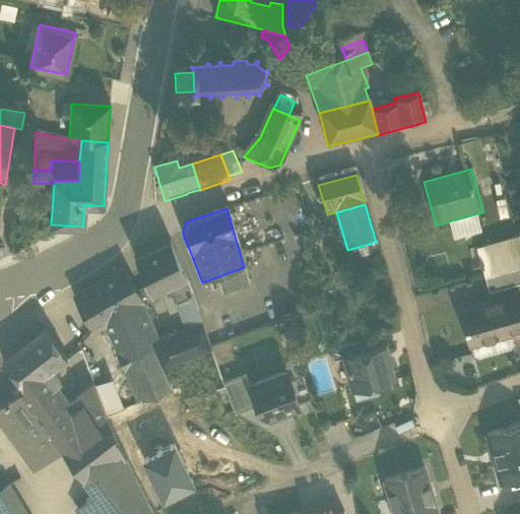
[(478,213),(449,221),(454,241),(483,234),(478,213)]
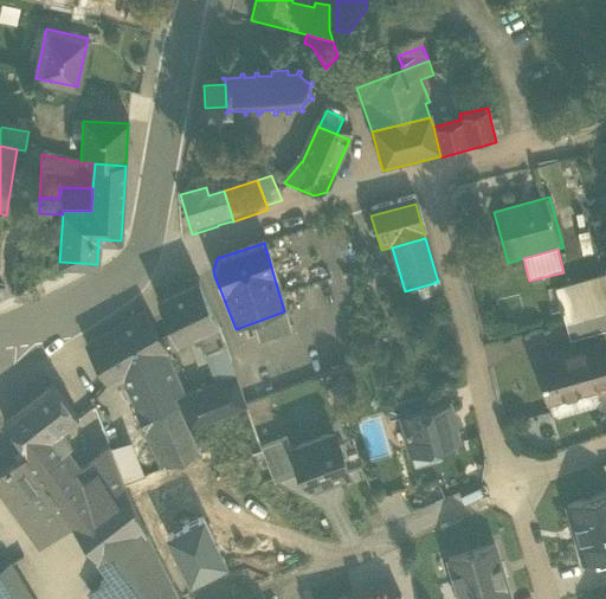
[(605,277),(605,276),(554,290),(565,327),(605,315),(605,277)]
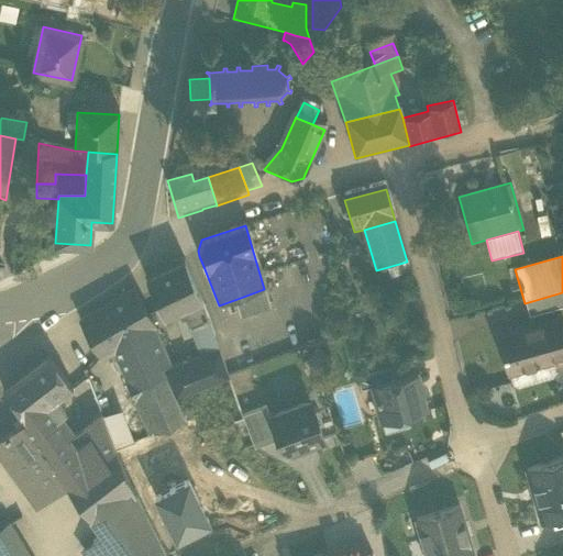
[(181,258),(143,276),(164,322),(183,313),(202,304),(181,258)]
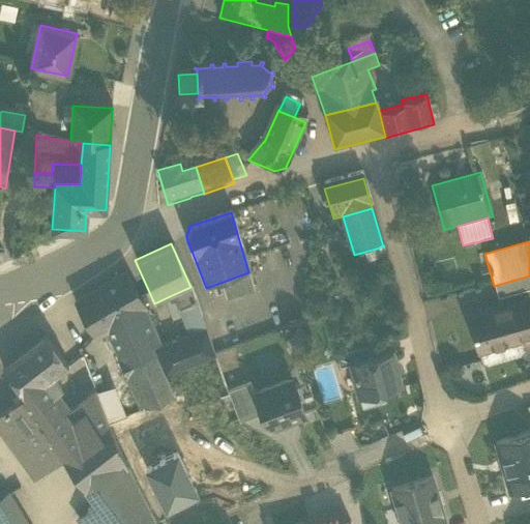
[(123,271),(72,301),(94,340),(106,333),(145,311),(146,311),(123,271)]
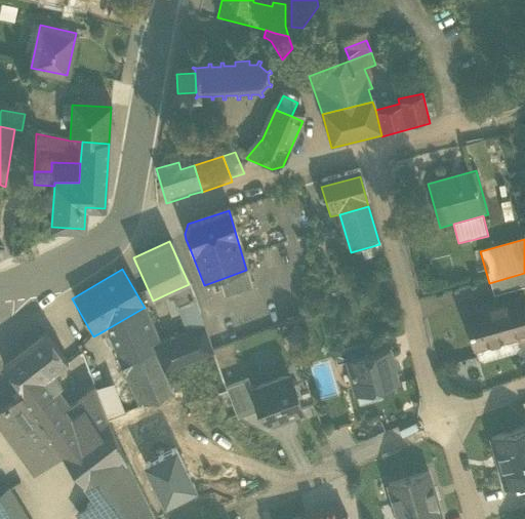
[(246,270),(218,280),(224,295),(251,287),(246,270)]
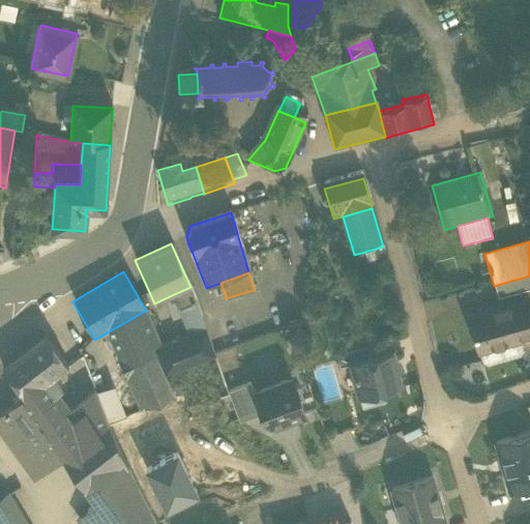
[(529,275),(494,286),(498,301),(529,292),(529,275)]
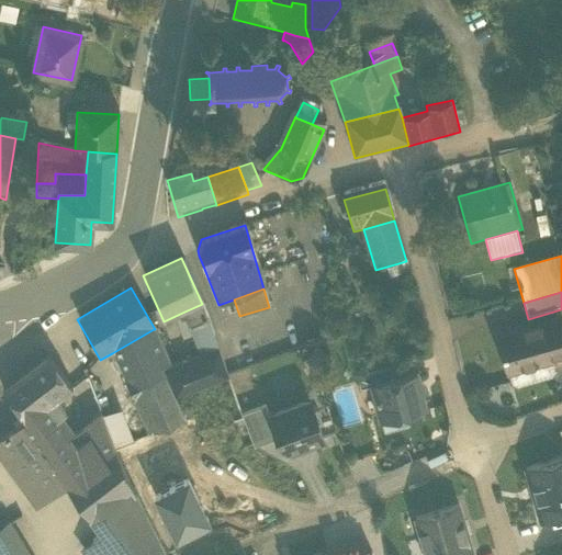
[(227,381),(202,304),(182,313),(200,360),(173,370),(184,397),(227,381)]
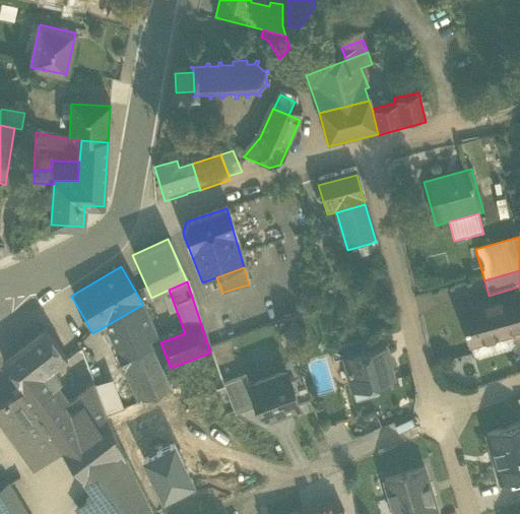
[(519,298),(460,314),(469,347),(519,333),(519,298)]
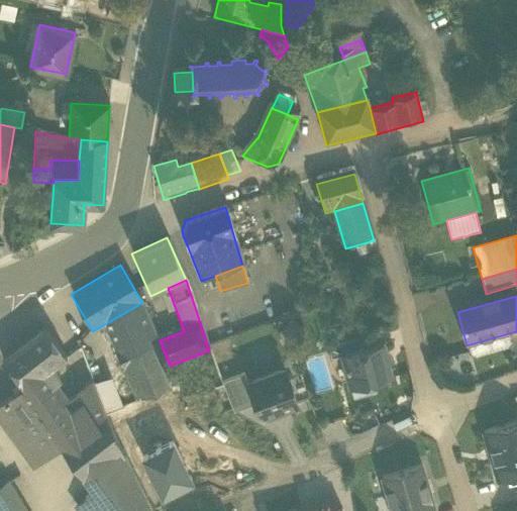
[(141,303),(103,325),(137,402),(170,387),(148,341),(156,338),(157,338),(141,303)]
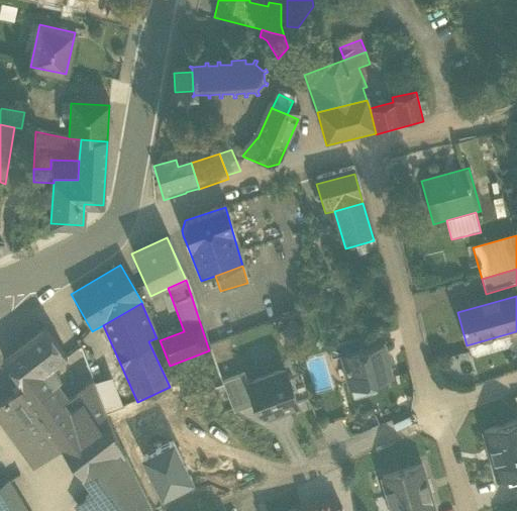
[(40,325),(0,356),(0,359),(4,365),(21,386),(11,393),(14,397),(24,390),(25,391),(42,378),(67,360),(40,325)]
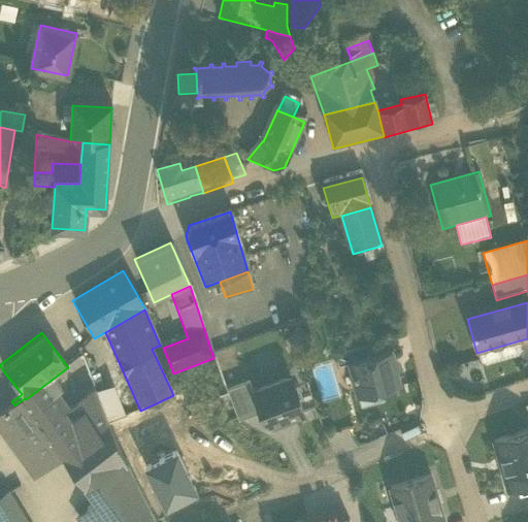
[(216,362),(174,378),(173,373),(163,348),(160,346),(159,346),(152,349),(173,395),(179,417),(229,398),(227,392),(216,362)]
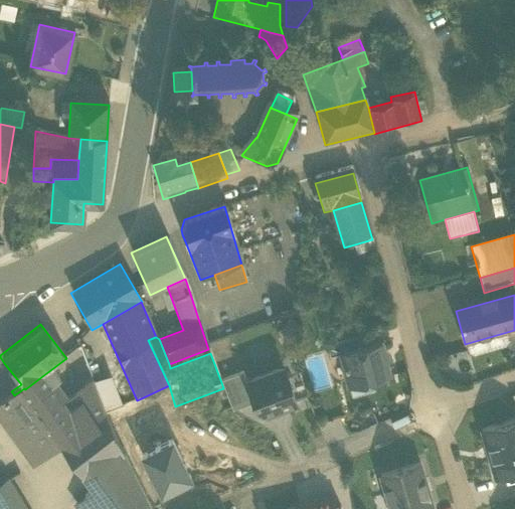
[(358,339),(327,347),(330,360),(341,357),(341,356),(360,351),(358,339)]
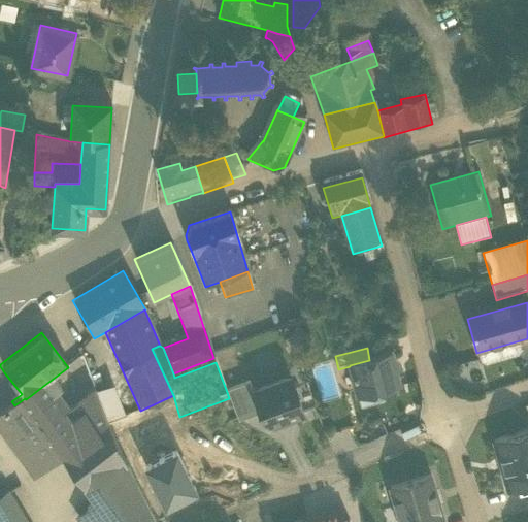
[(369,360),(350,365),(350,366),(358,398),(398,388),(391,355),(369,360)]
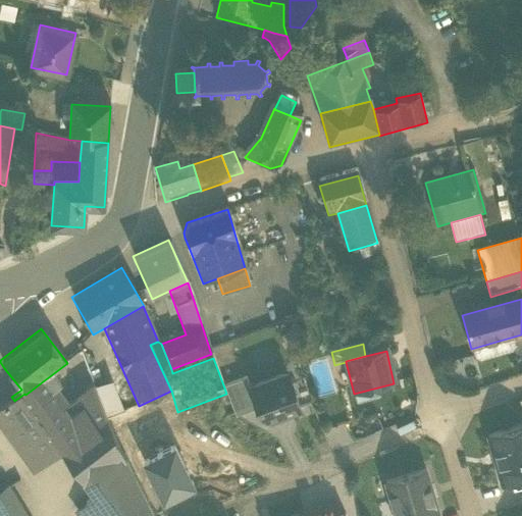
[(4,368),(0,371),(0,411),(14,401),(11,397),(21,390),(4,368)]
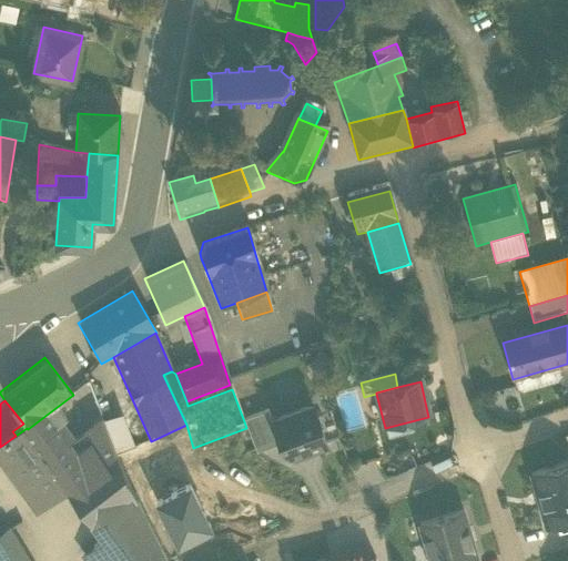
[(313,412),(273,427),(280,445),(283,454),(292,459),(326,447),(313,412)]
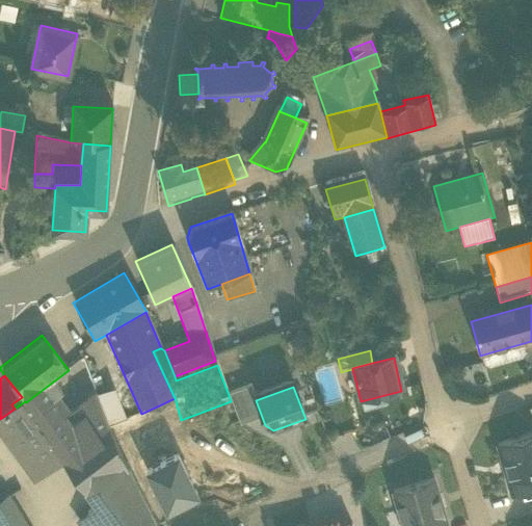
[(250,388),(229,395),(231,401),(240,426),(262,417),(256,400),(250,388)]
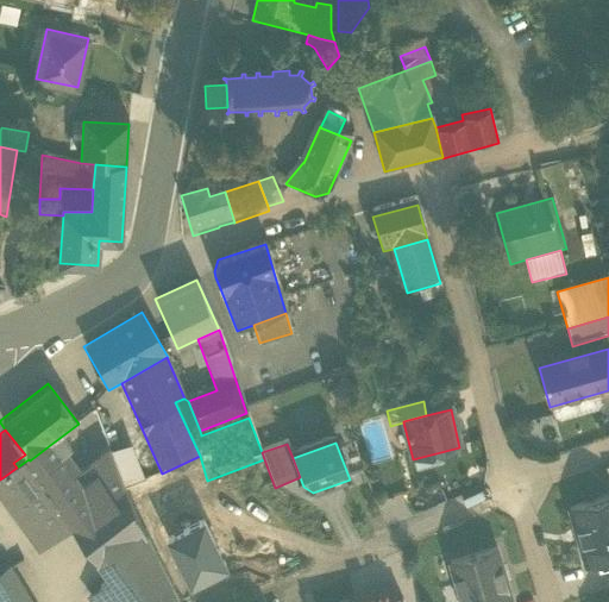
[(50,445),(30,461),(29,459),(17,468),(0,480),(0,500),(38,553),(71,530),(98,565),(143,533),(124,491),(112,461),(110,452),(74,477),(50,445)]
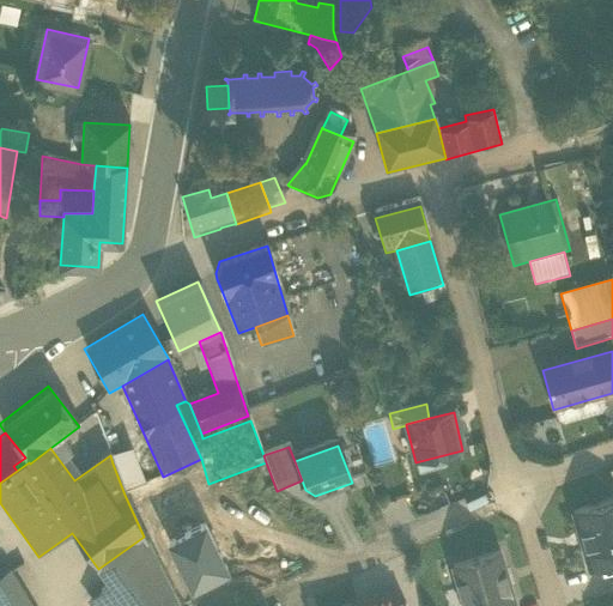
[(135,454),(113,464),(125,495),(146,484),(135,454)]
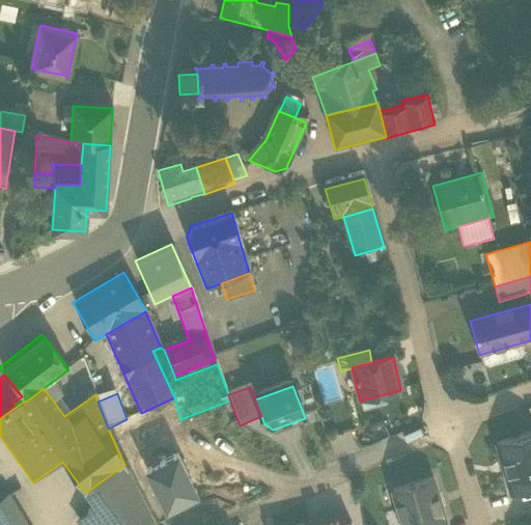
[(128,471),(162,456),(189,444),(180,419),(174,397),(141,413),(127,419),(108,429),(124,465),(128,471)]
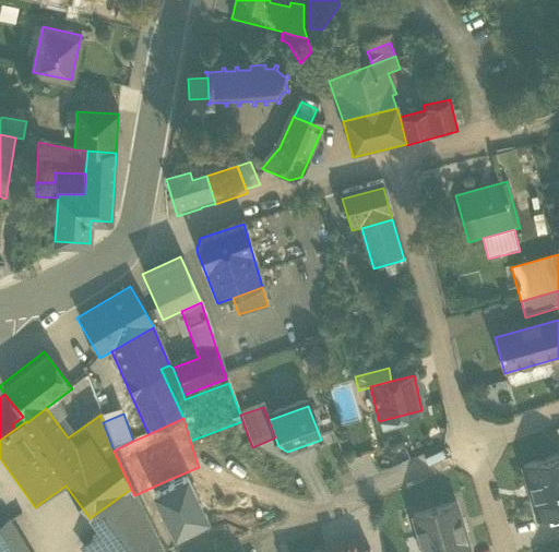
[(558,457),(523,469),(528,489),(531,488),(540,519),(538,520),(538,522),(558,515),(558,457)]
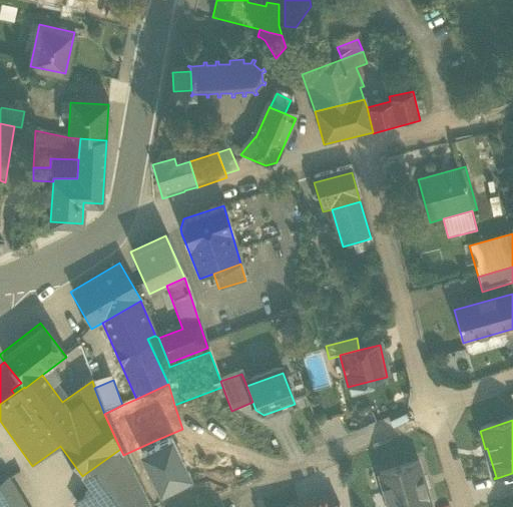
[(156,440),(123,455),(148,506),(160,506),(184,497),(156,440)]
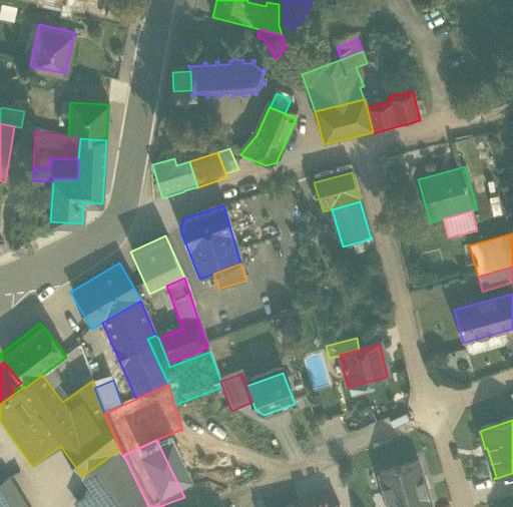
[(120,449),(82,476),(93,491),(104,506),(148,506),(123,455),(120,449)]
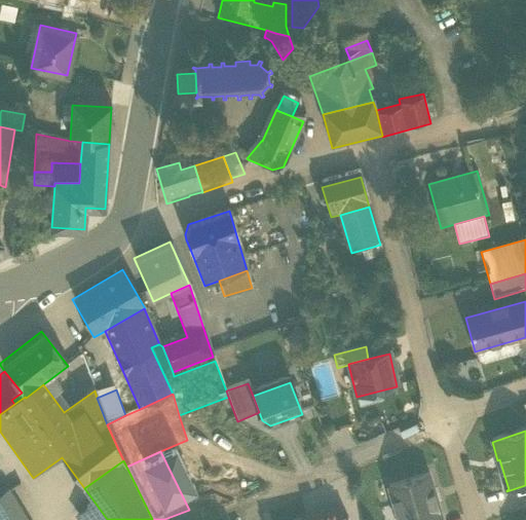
[(429,476),(388,488),(397,519),(442,519),(429,476)]
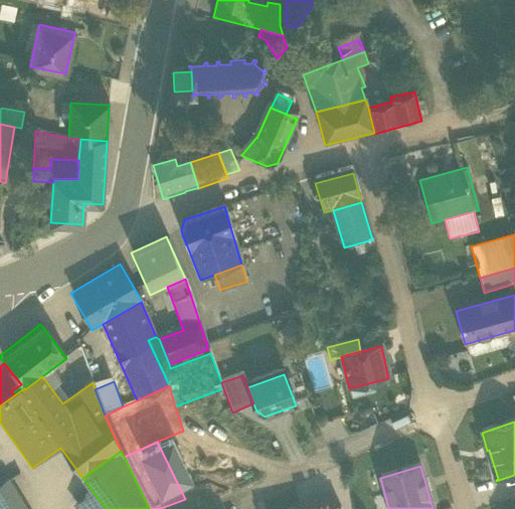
[(23,508),(8,482),(2,486),(0,486),(0,508),(23,508)]
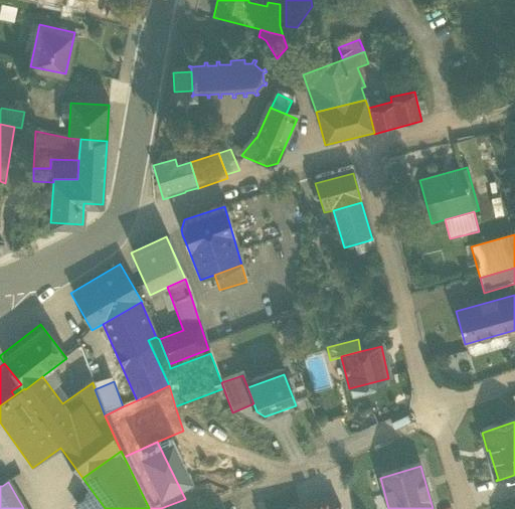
[(105,508),(94,493),(75,507),(76,508),(105,508)]
